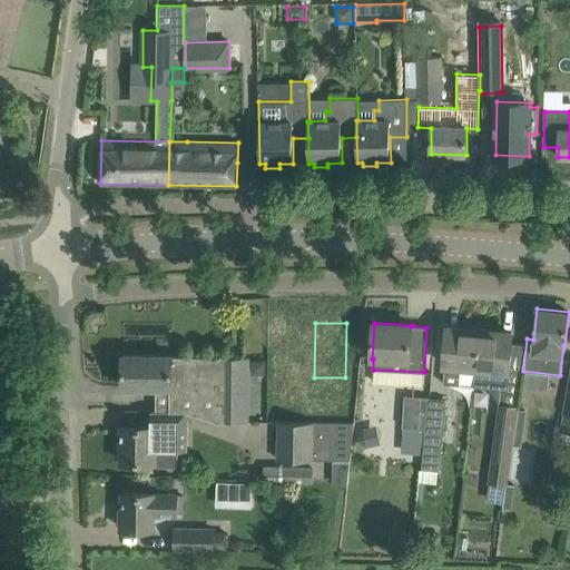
[(445,365),(443,384),(478,387),(483,331),(448,327),(444,365),(445,365)]
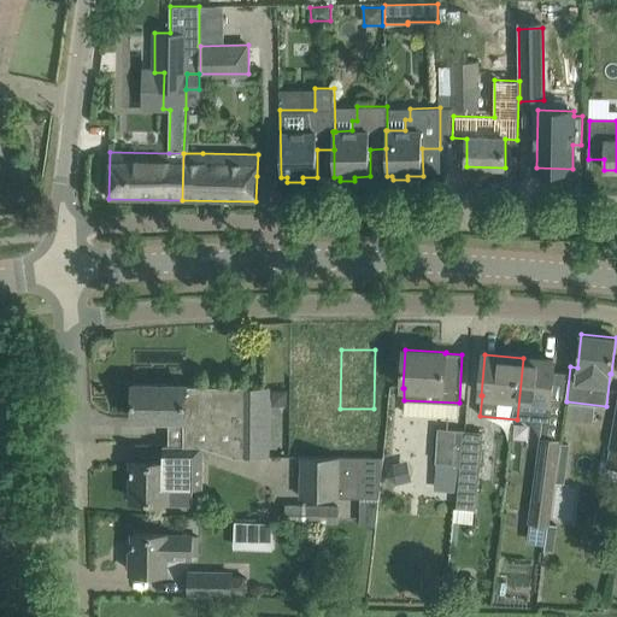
[(523,358),(517,419),(547,422),(548,401),(550,401),(553,360),(523,358)]
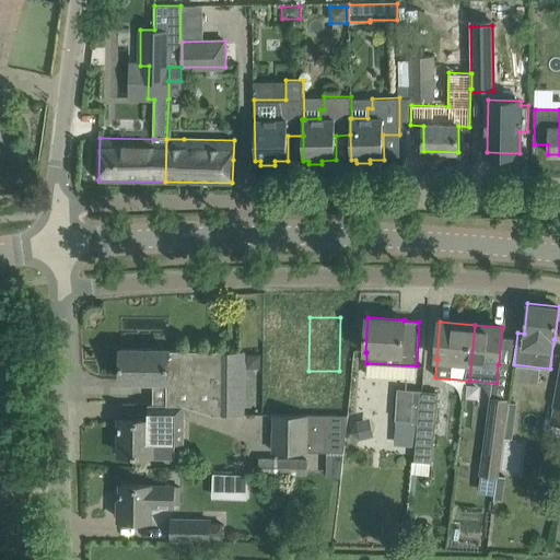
[(120,349),(120,380),(154,381),(153,404),(168,404),(168,350),(120,349)]
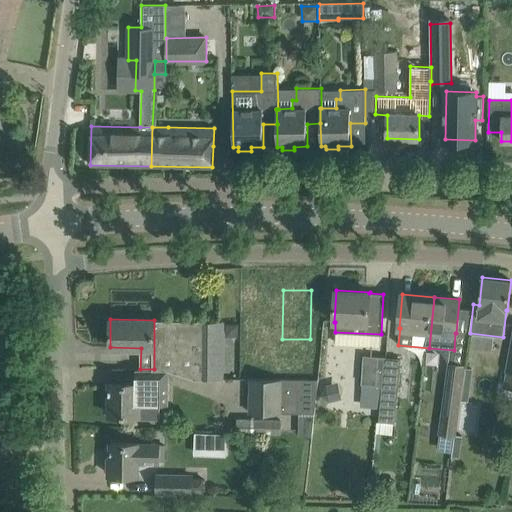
[(222,321),(154,320),(154,369),(167,369),(196,378),(222,379),(222,321)]
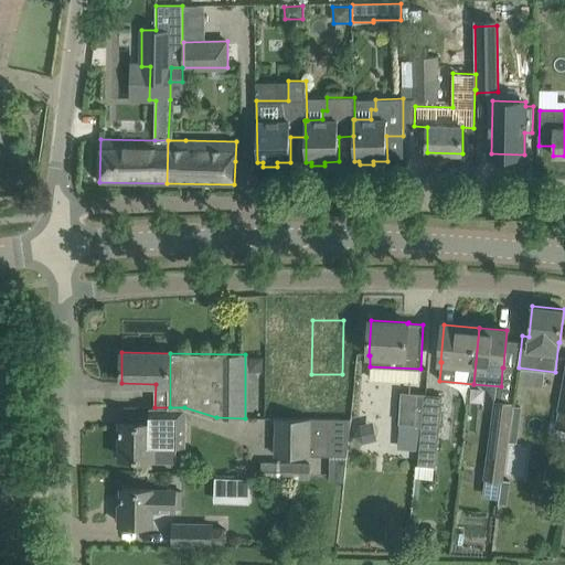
[(264,356),(248,356),(248,372),(264,372),(264,356)]
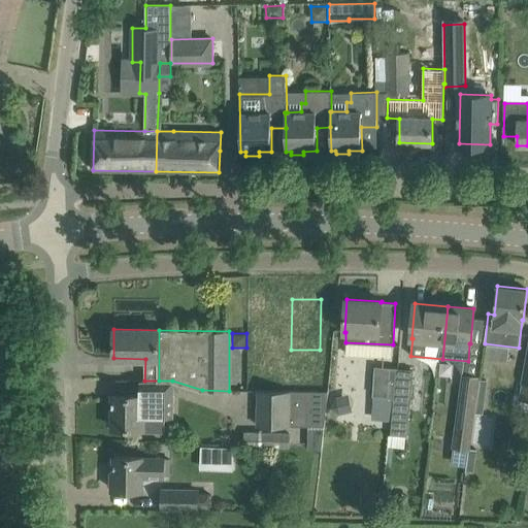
[(527,352),(519,399),(527,401),(527,352)]
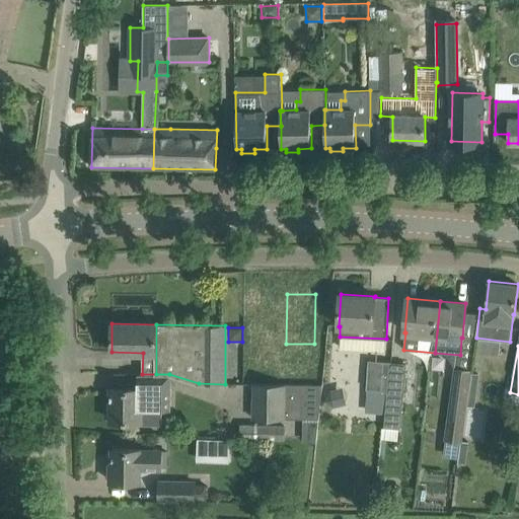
[(368,362),(366,389),(388,391),(392,364),(368,362)]
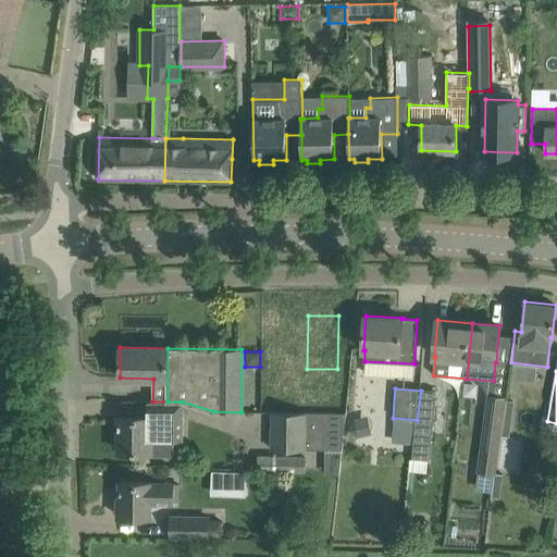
[(428,472),(429,461),(430,461),(434,429),(436,392),(421,391),(417,420),(413,444),(410,470),(428,472)]
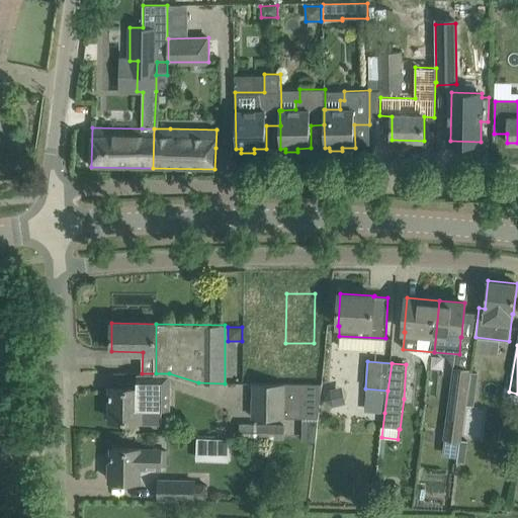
[(464,406),(470,368),(453,366),(444,439),(460,441),(464,406)]
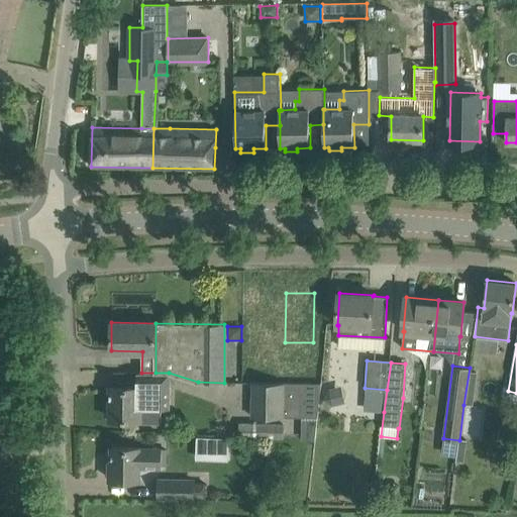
[(313,369),(313,383),(320,384),(322,384),(323,370),(313,369)]
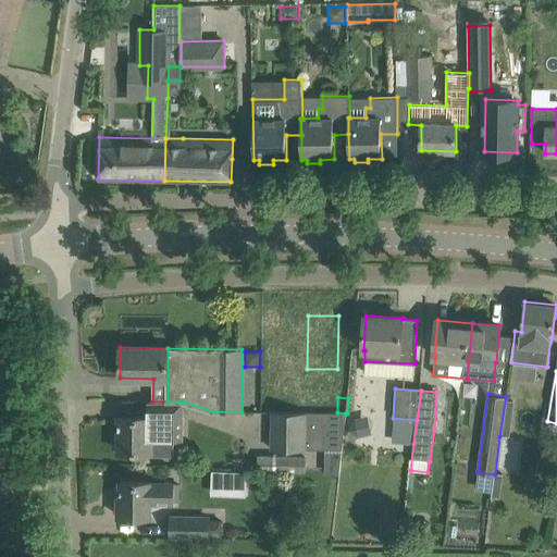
[(264,401),(263,412),(272,412),(279,412),(280,401),(264,401)]
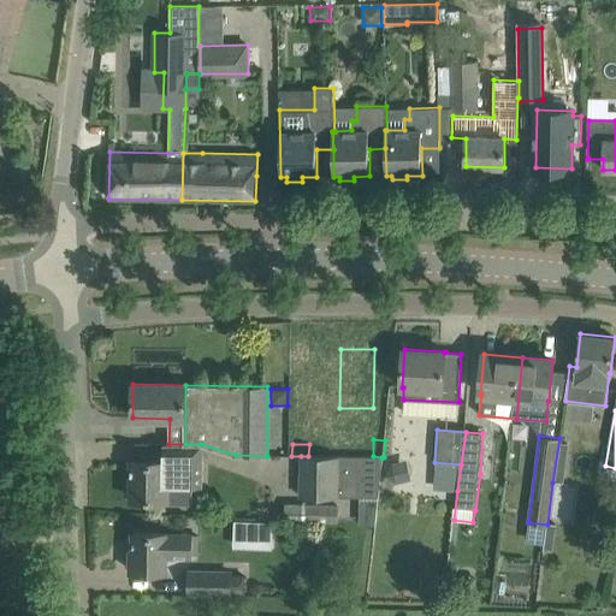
[(341,481),(341,456),(308,456),(301,456),(301,497),(341,497),(341,491),(341,481)]
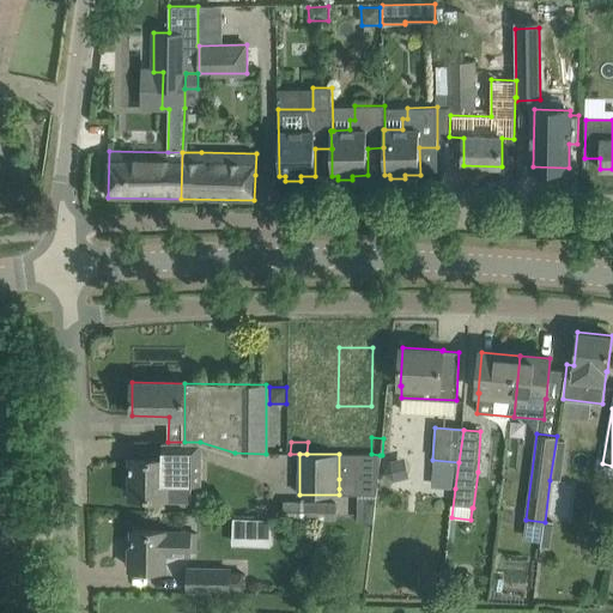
[(339,489),(339,495),(365,495),(376,496),(380,455),(371,454),(339,454),(339,479),(339,489)]
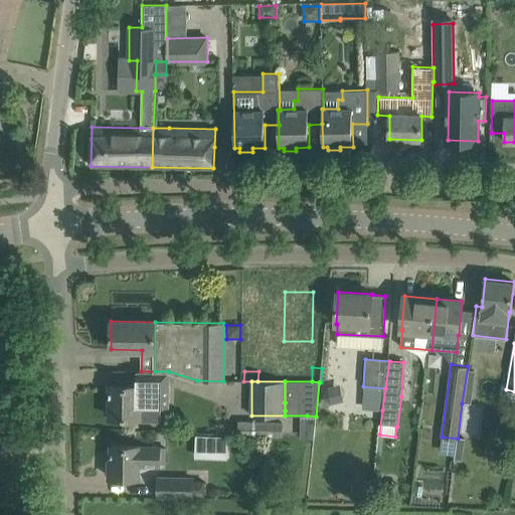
[(155,405),(161,406),(168,406),(168,386),(140,385),(141,385),(138,384),(138,385),(111,385),(111,400),(106,400),(106,414),(110,414),(110,417),(154,417),(155,405)]
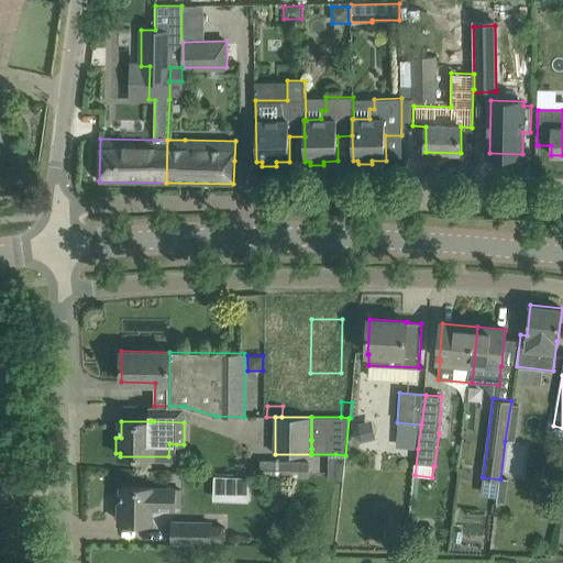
[(262,461),(261,476),(310,477),(310,461),(262,461)]
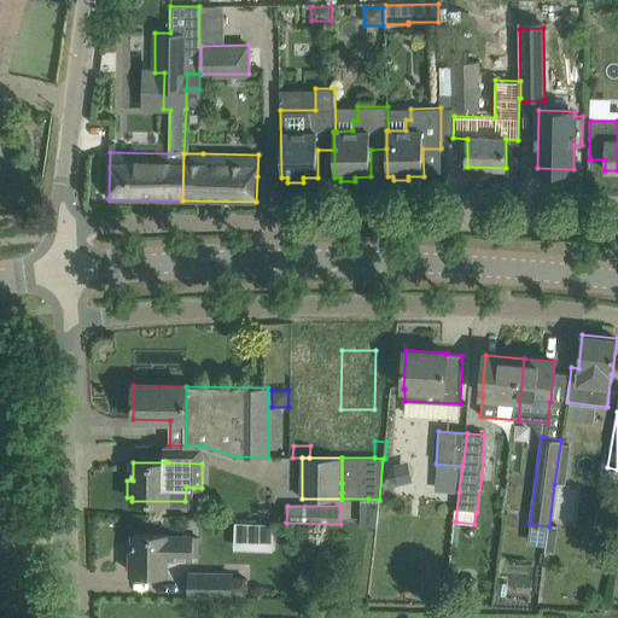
[(167,535),(134,535),(134,553),(132,553),(132,558),(128,557),(128,569),(132,569),(132,573),(167,573),(167,557),(192,557),(192,536),(167,536),(167,535)]
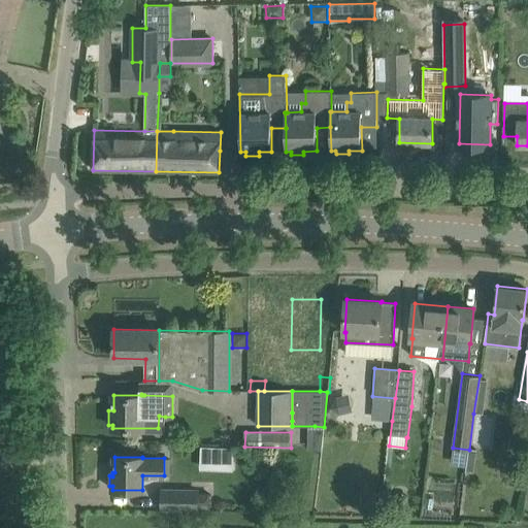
[(162,490),(162,508),(197,509),(197,508),(197,493),(197,491),(162,490)]
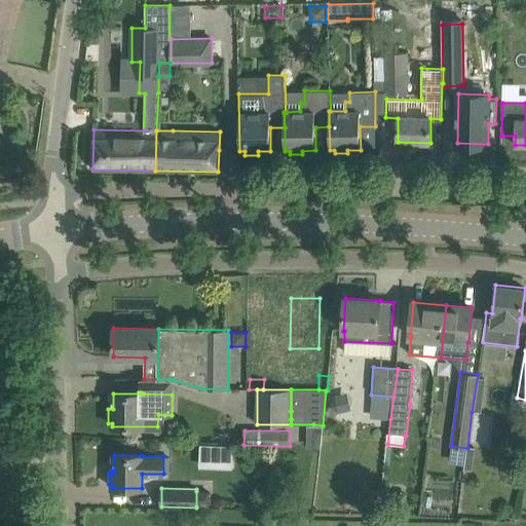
[(196,491),(196,506),(210,506),(211,491),(196,491)]
